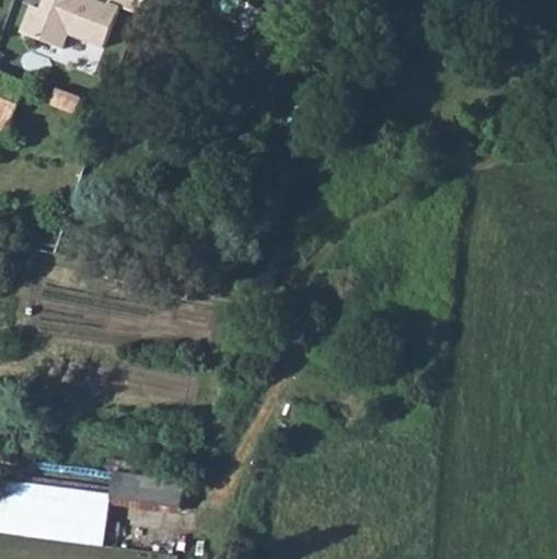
[(117,6),(137,14),(142,0),(106,0),(105,4),(94,0),(42,0),(38,9),(30,4),(18,32),(60,48),(66,34),(101,47),(117,6)]
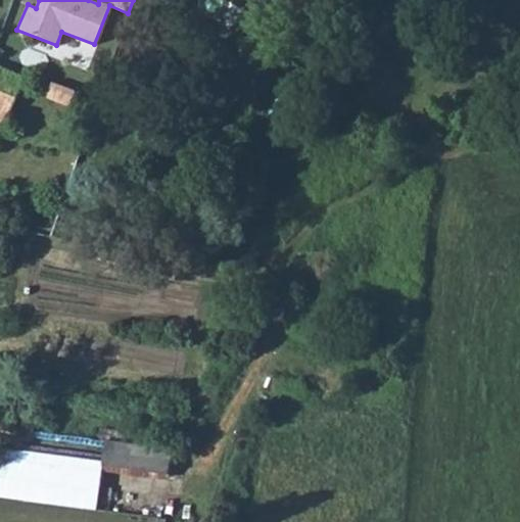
[(0,121),(5,123),(22,79),(0,69),(0,121)]
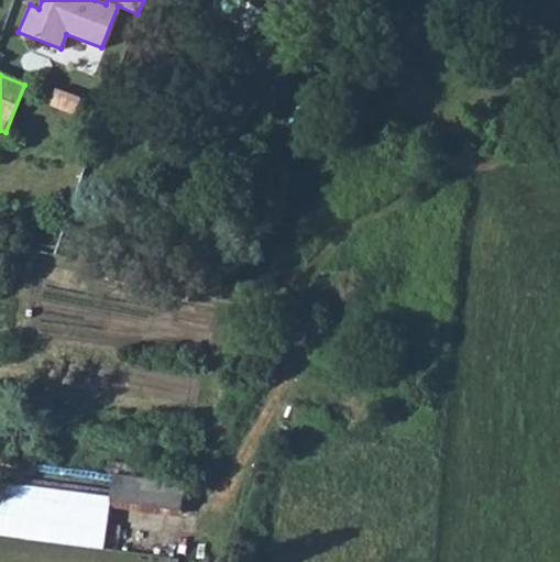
[(54,88),(48,103),(75,113),(79,98),(54,88)]
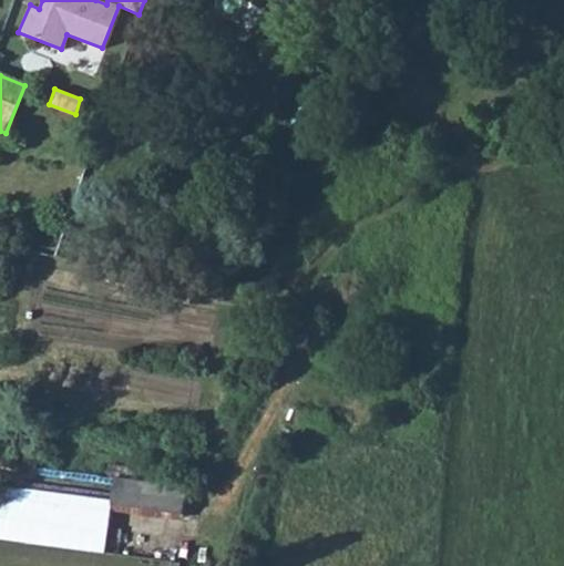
[(111,503),(181,512),(184,486),(114,477),(111,501),(111,503)]
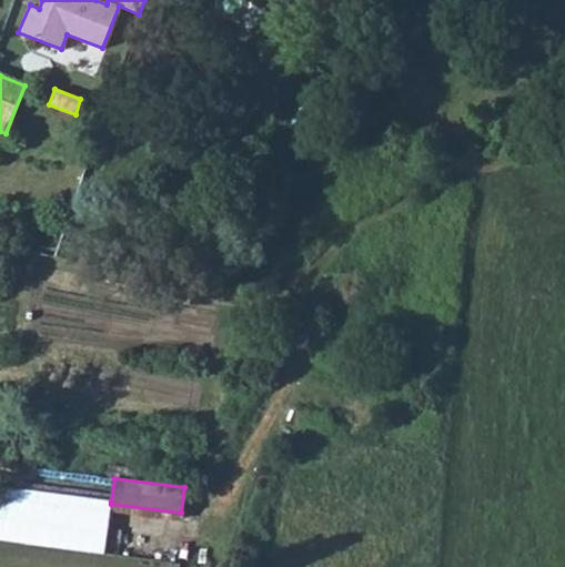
[(0,538),(104,554),(111,504),(111,502),(1,487),(0,495),(0,538)]
